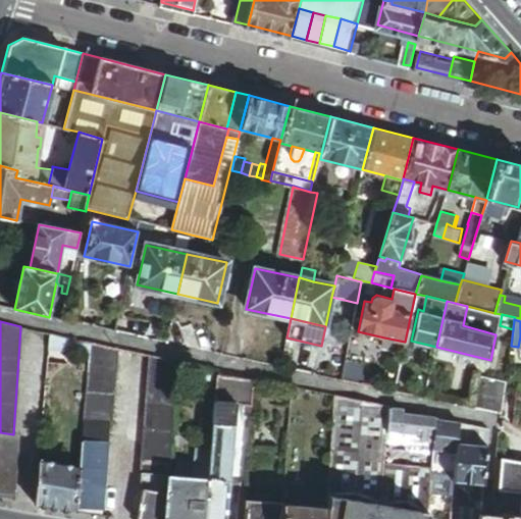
[(89,353),(90,342),(50,332),(48,349),(89,353)]
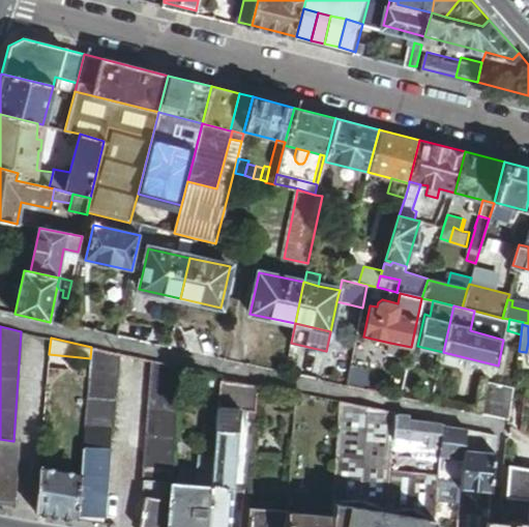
[(388,351),(409,355),(411,347),(390,343),(388,351)]
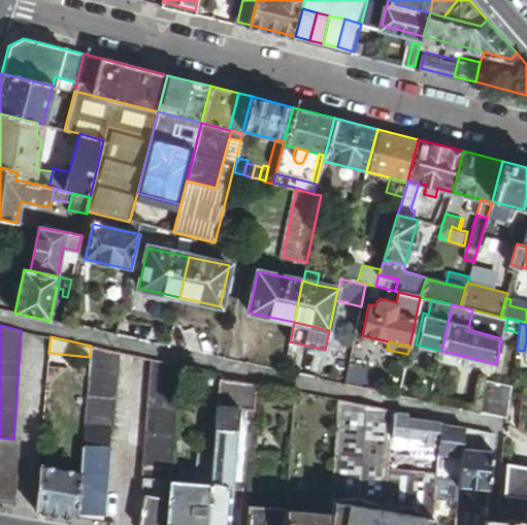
[(121,352),(91,346),(90,357),(85,425),(110,427),(113,427),(121,352)]
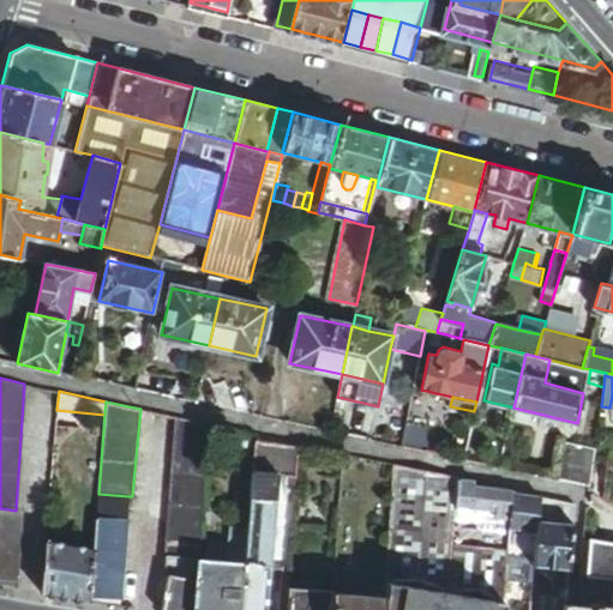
[(210,423),(176,416),(162,573),(168,574),(197,579),(198,556),(210,423)]
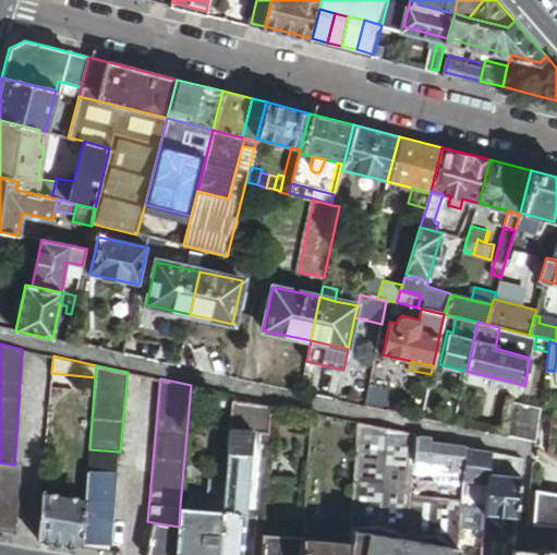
[(253,429),(255,399),(232,394),(229,427),(253,429)]
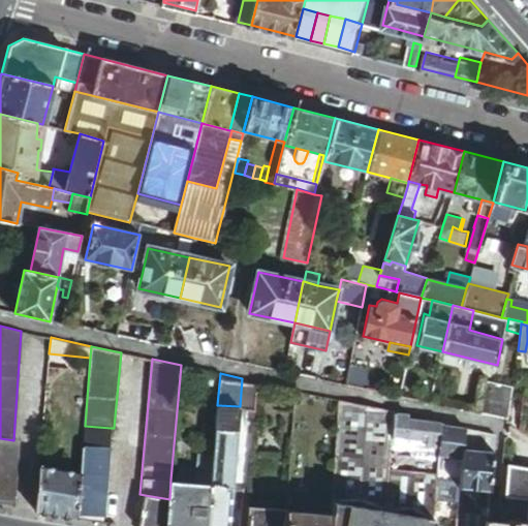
[(255,407),(257,381),(242,378),(240,406),(255,407)]
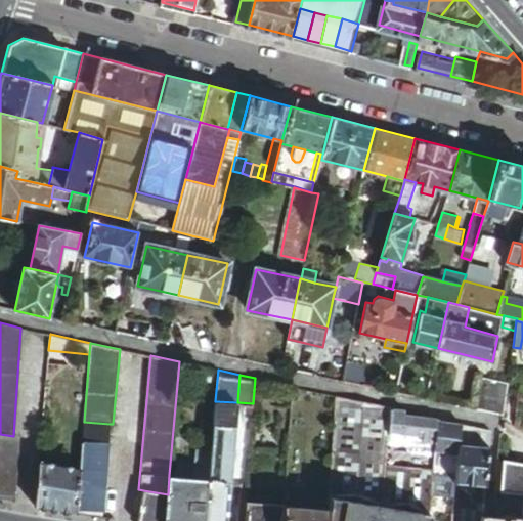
[(503,415),(507,383),(481,376),(476,409),(503,415)]
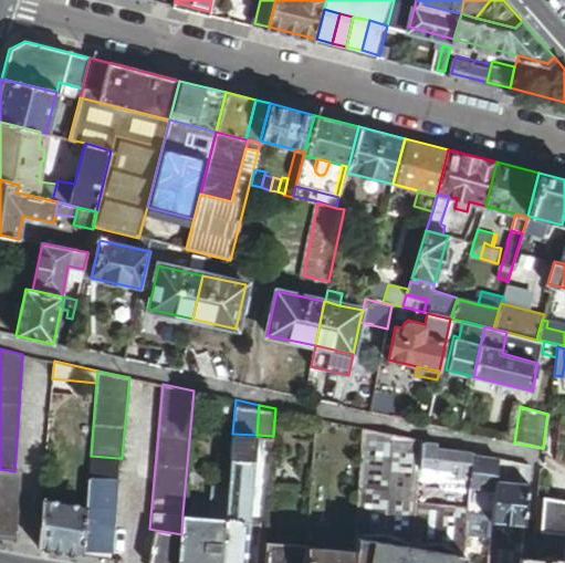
[(469,512),(470,486),(473,450),(437,447),(437,442),(363,427),(357,538),(466,555),(469,512)]
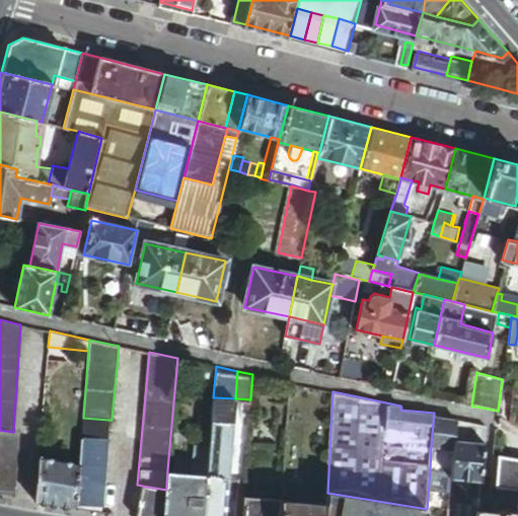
[(235,398),(213,397),(209,445),(207,477),(228,480),(235,398)]
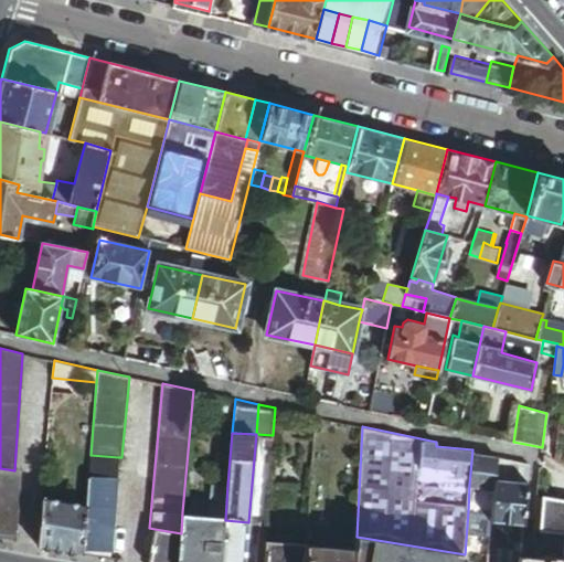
[(496,476),(497,455),(472,449),(469,485),(495,488),(496,476)]
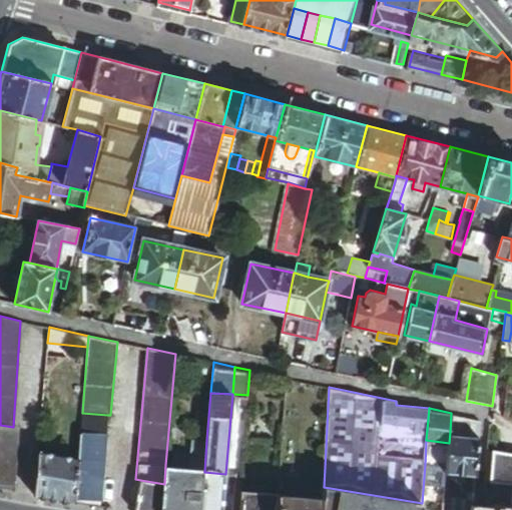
[(82,413),(78,459),(75,502),(99,506),(107,415),(82,413)]
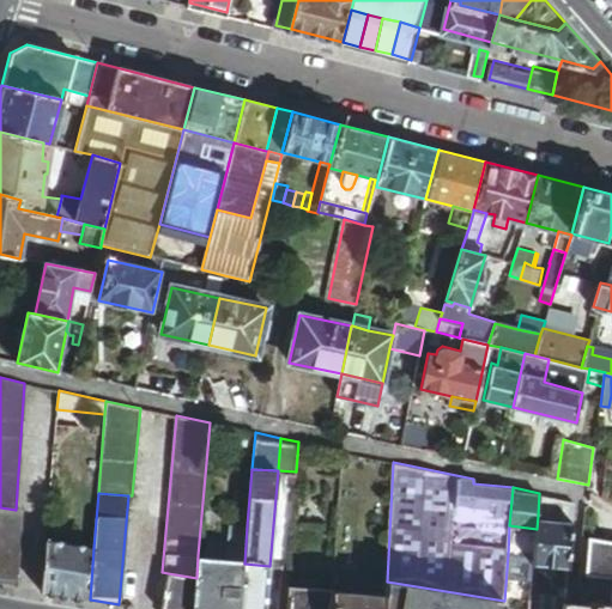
[(550,518),(552,495),(539,493),(538,516),(550,518)]
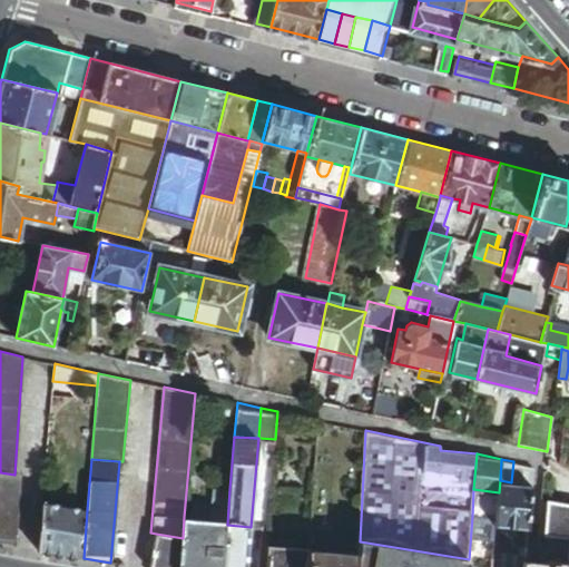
[(531,485),(532,466),(513,461),(511,482),(531,485)]
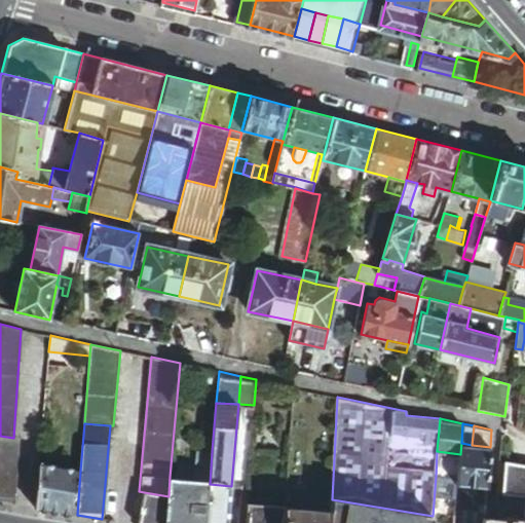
[(0,500),(13,503),(19,438),(13,438),(0,436),(0,500)]
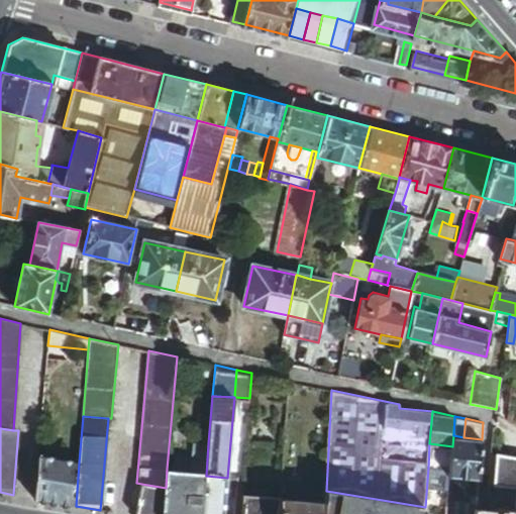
[(479,477),(482,439),(463,437),(453,435),(452,446),(449,469),(449,475),(479,477)]
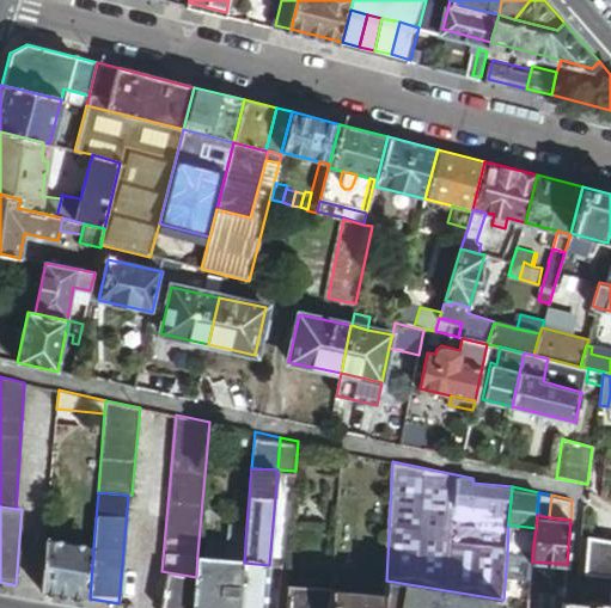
[(226,557),(197,554),(196,577),(193,607),(239,607),(244,563),(246,524),(228,523),(226,557)]
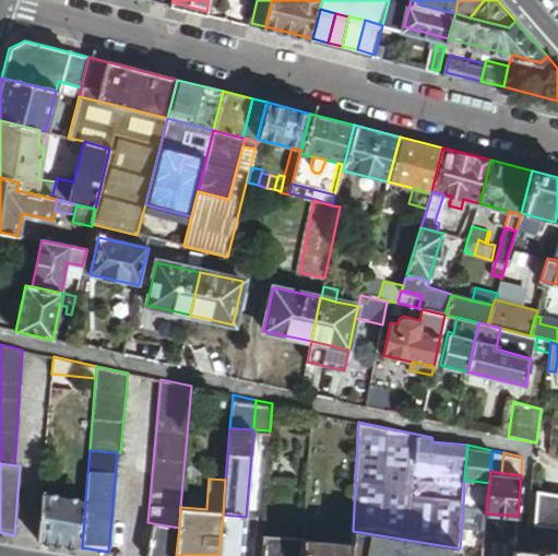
[(464,480),(463,506),(486,507),(489,483),(464,480)]
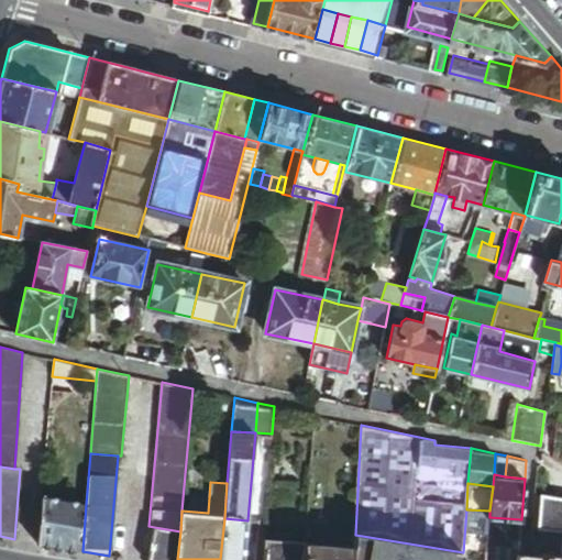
[(536,528),(541,495),(535,494),(532,527),(536,528)]
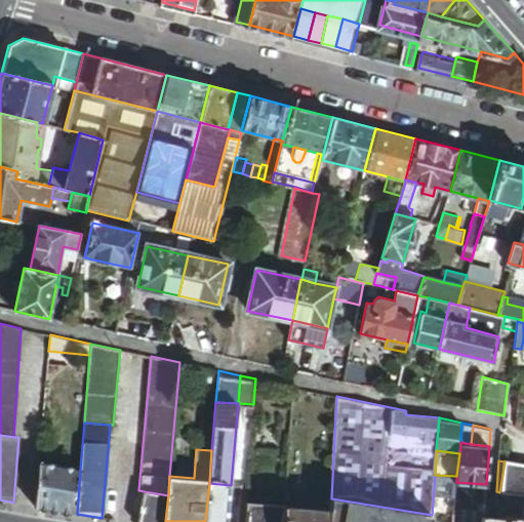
[(80,470),(39,462),(36,507),(77,514),(80,470)]
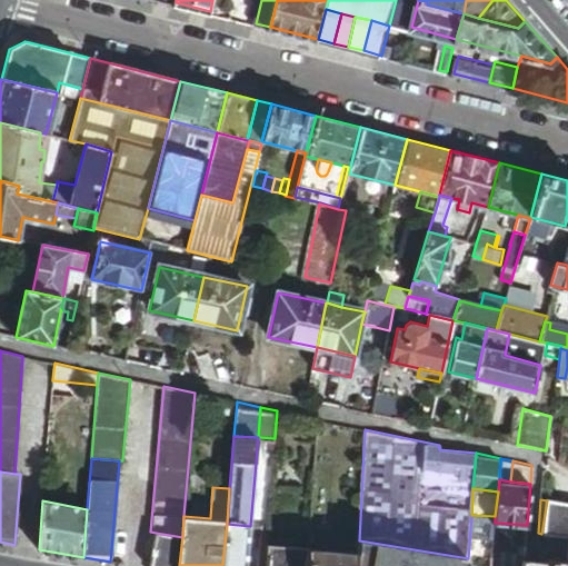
[(567,504),(547,500),(541,534),(567,537),(567,504)]
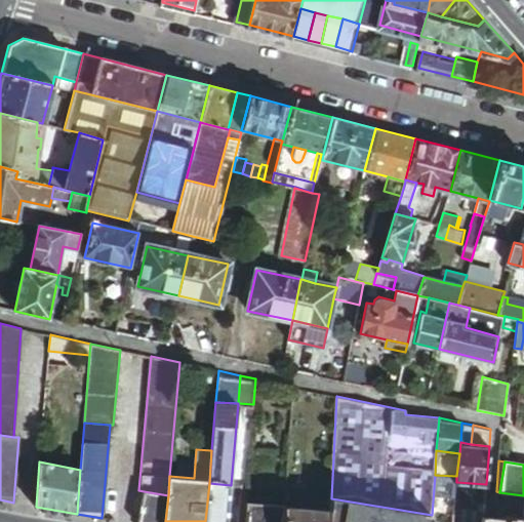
[(231,485),(209,483),(205,521),(228,521),(230,493),(231,485)]
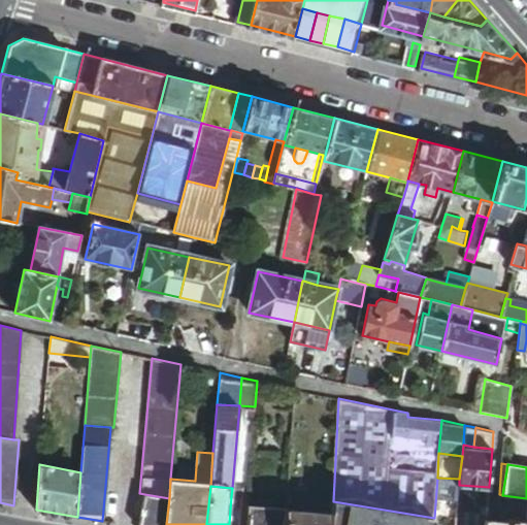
[(244,497),(244,489),(232,488),(231,496),(244,497)]
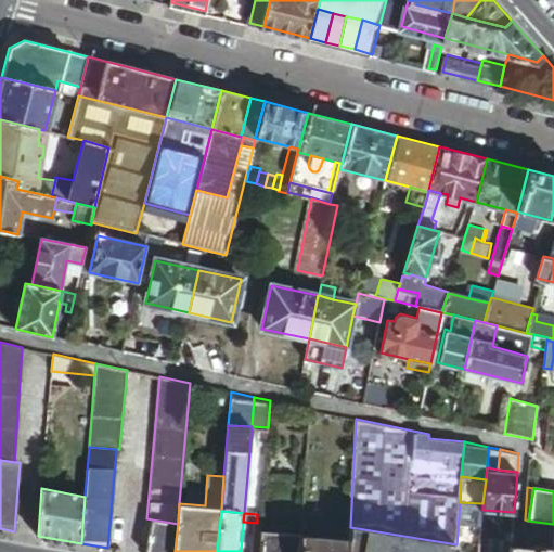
[(175,551),(178,524),(152,520),(145,551),(175,551)]
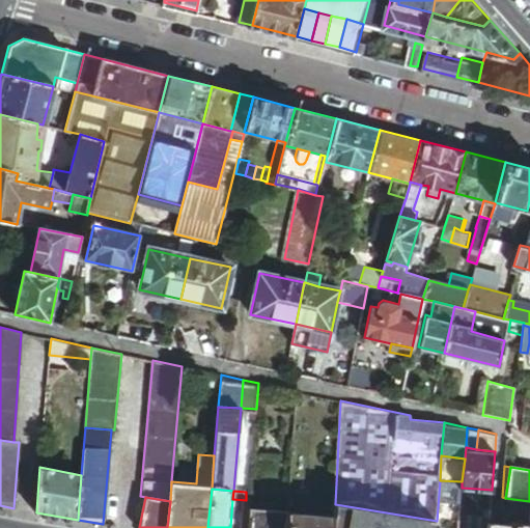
[(436,527),(437,521),(335,504),(334,515),(333,527),(436,527)]
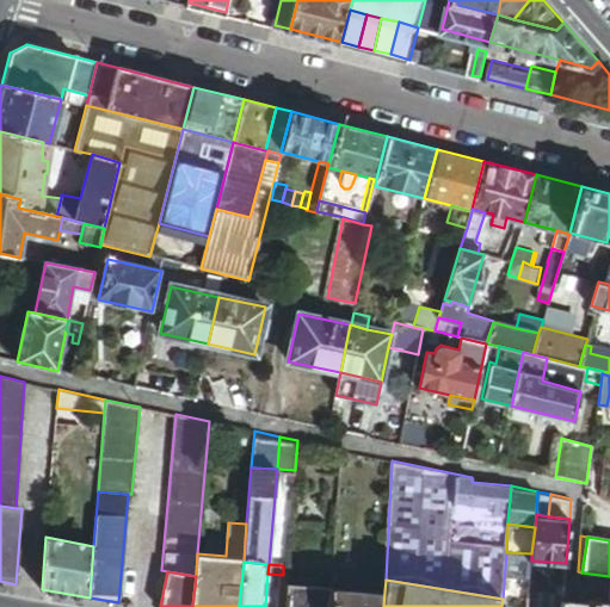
[(330,606),(332,587),(332,586),(287,583),(284,606),(330,606)]
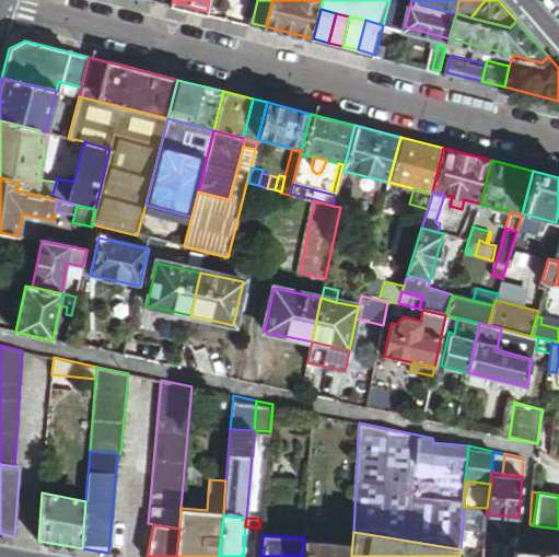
[(351,556),(352,543),(304,538),(302,556),(351,556)]
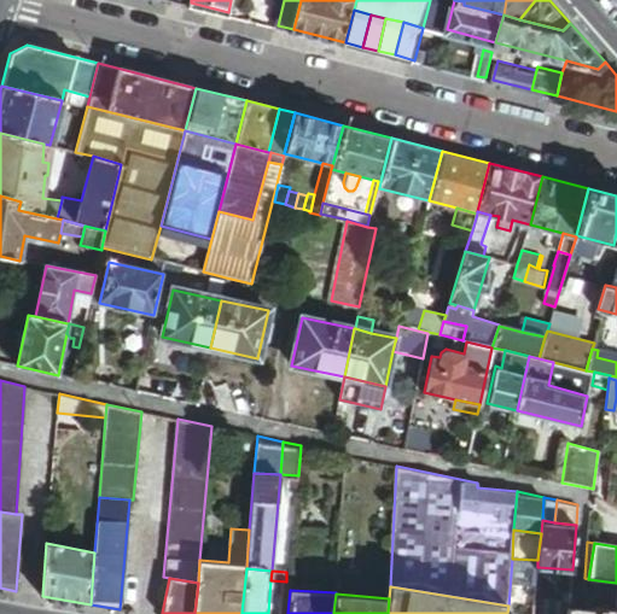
[(568,613),(569,606),(534,603),(533,613),(568,613)]
